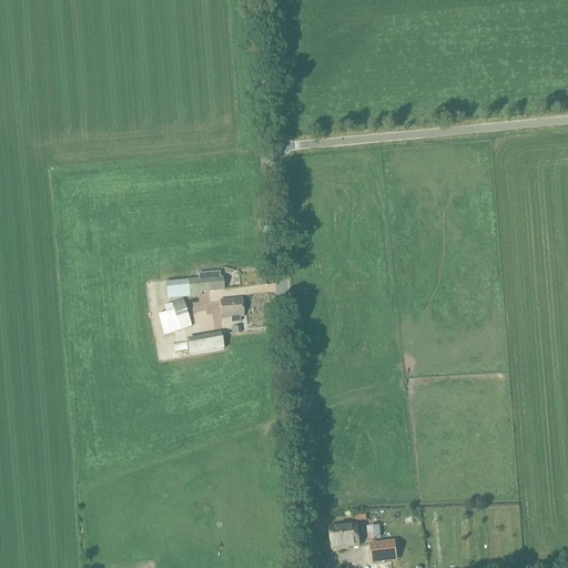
[(198,275),(198,281),(166,283),(168,298),(201,296),(201,293),(223,292),(222,279),(219,279),(219,273),(198,275)]
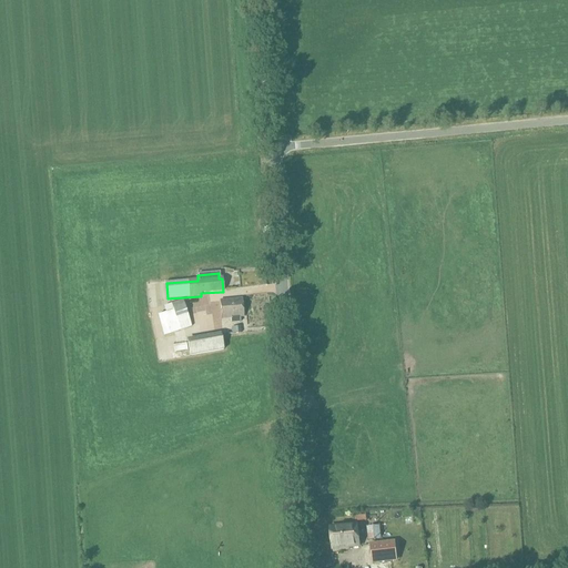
[(242,300),(229,301),(220,302),(222,320),(230,318),(230,324),(239,323),(239,318),(243,317),(242,300)]
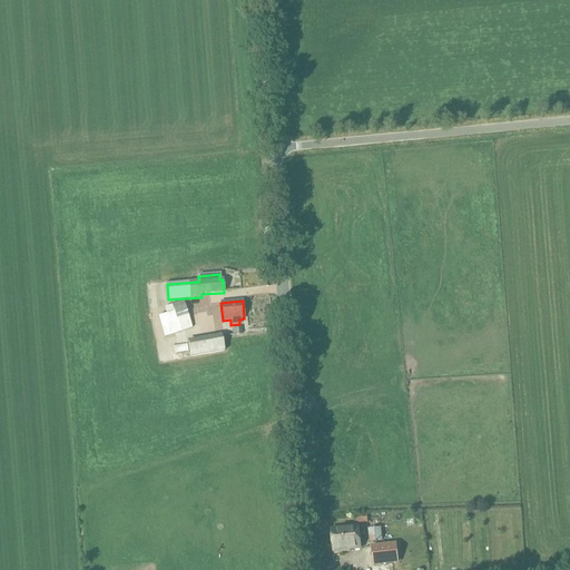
[(166,336),(193,327),(184,302),(166,307),(168,314),(159,317),(166,336)]
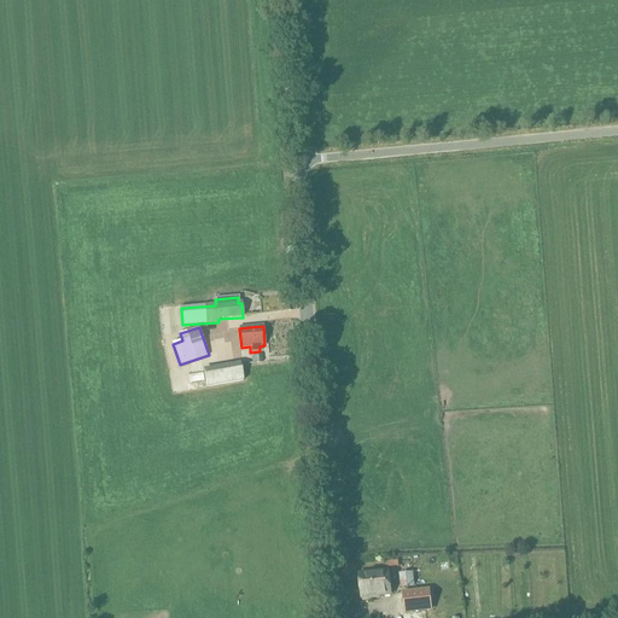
[(208,386),(244,380),(242,366),(205,372),(208,386)]
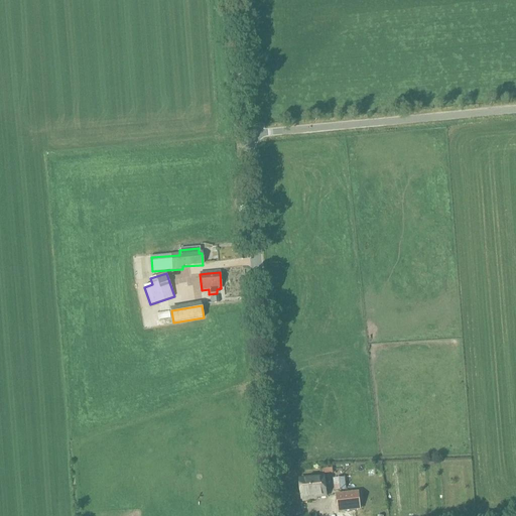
[(351,487),(349,476),(338,477),(340,489),(351,487)]
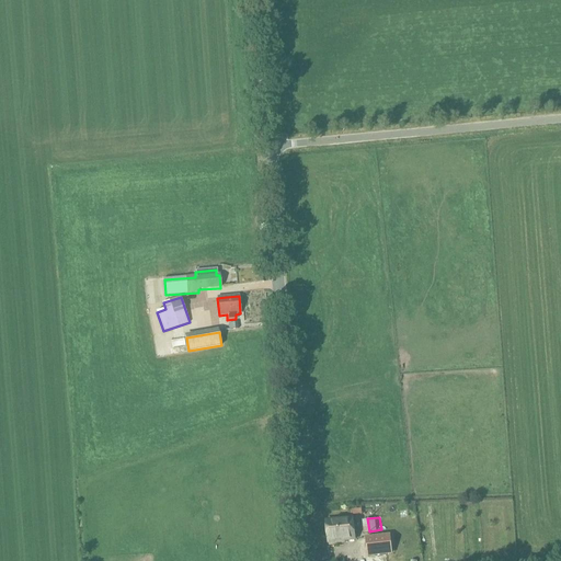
[(343,542),(343,540),(354,539),(352,519),(327,522),(328,541),(333,541),(333,544),(343,542)]
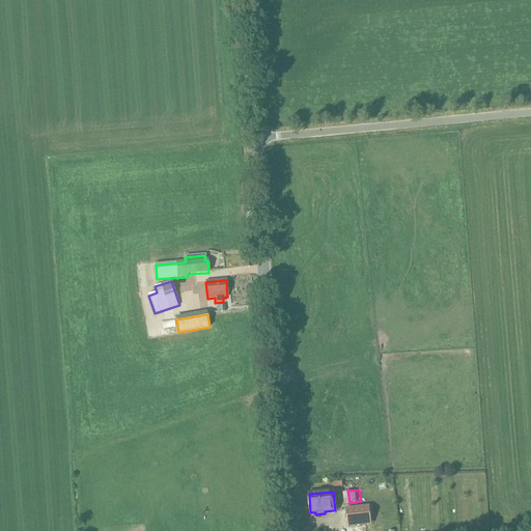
[(368,507),(345,509),(347,526),(370,524),(368,507)]
